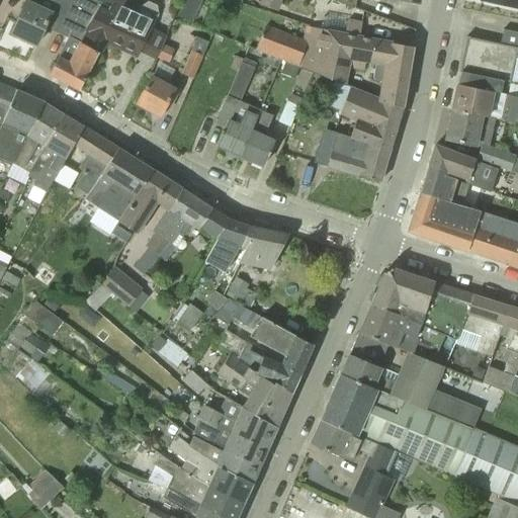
[(55,31),(69,0),(25,0),(11,34),(35,46),(45,26),(55,31)]
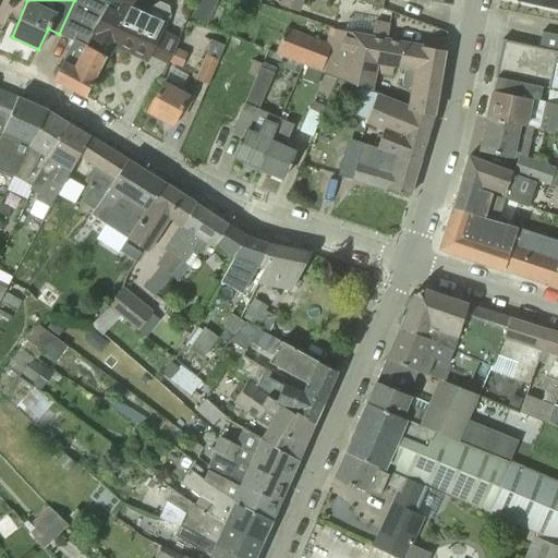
[(93,32),(108,9),(106,8),(91,1),(91,0),(74,0),(59,34),(74,40),(62,63),(52,80),(85,97),(107,58),(85,46),(93,32)]
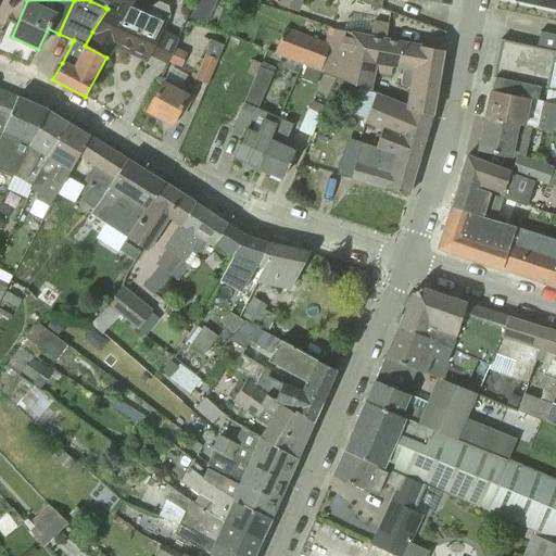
[(178,39),(161,30),(167,15),(168,7),(159,2),(151,7),(136,0),(122,0),(116,13),(108,9),(92,32),(85,46),(106,58),(114,42),(147,58),(149,54),(167,63),(168,62),(174,49),(178,39)]
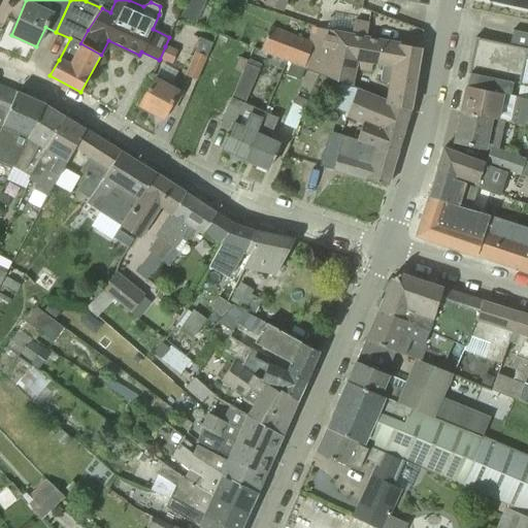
[(203,0),(189,0),(182,18),(195,23),(204,1),(203,0)]
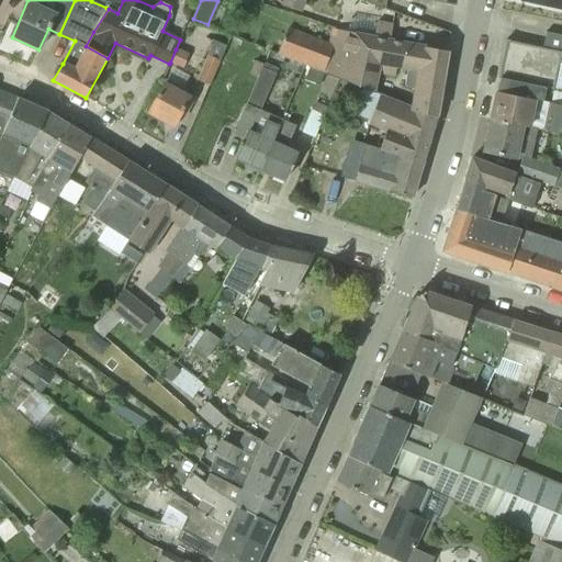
[(282,0),(280,6),(301,13),(304,0),(282,0)]
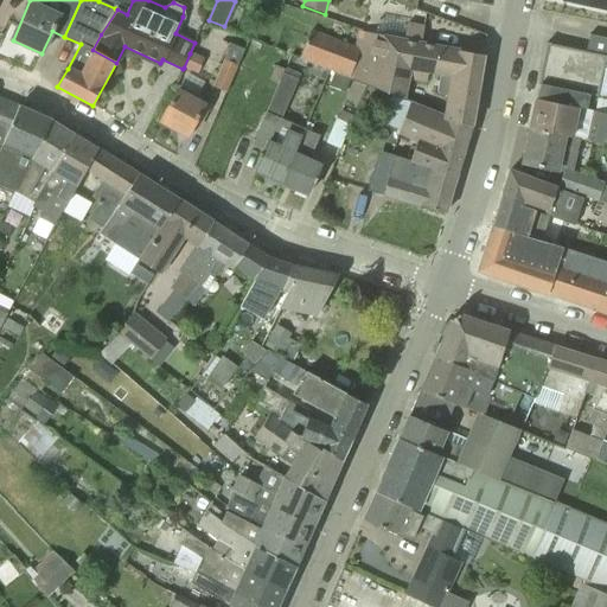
[(491,0),(387,0),(413,10),(414,0),(464,0),(491,4),(491,0)]
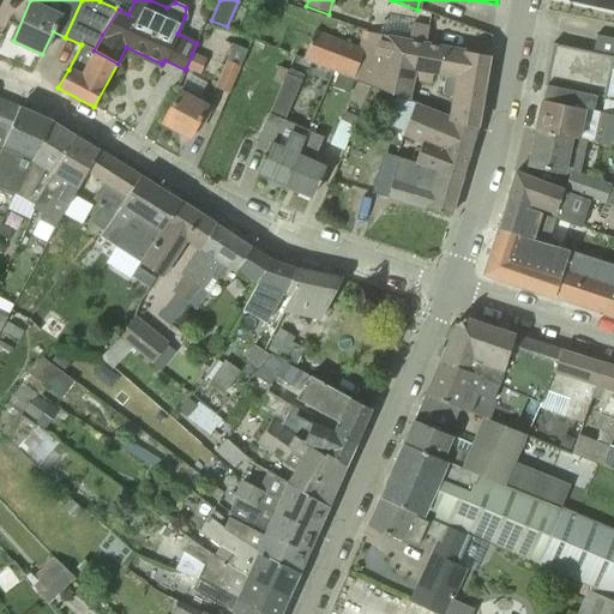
[(613,0),(570,0),(613,10),(613,0)]
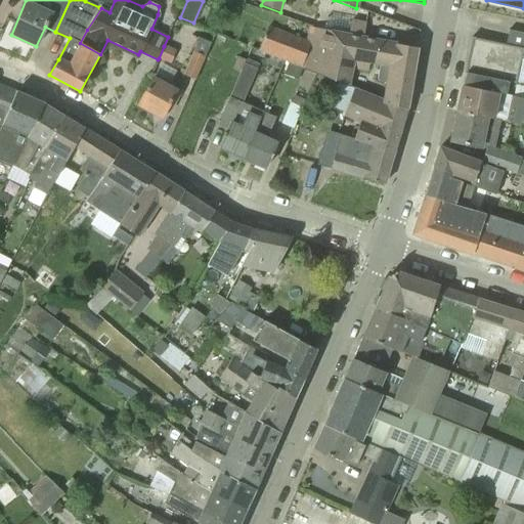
[(390,84),(387,101),(406,108),(417,48),(363,38),(365,24),(351,20),(349,35),(311,28),(308,41),(268,26),(258,51),(288,62),(303,69),(349,86),(353,70),(367,73),(368,64),(379,67),(377,79),(379,82),(390,84)]
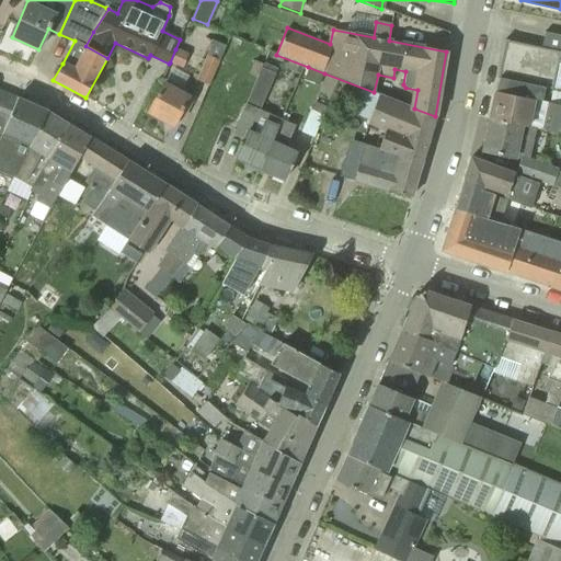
[(560,90),(560,34),(545,31),(541,47),(505,39),(496,79),(499,79),(544,88),(552,90),(552,89),(560,90)]
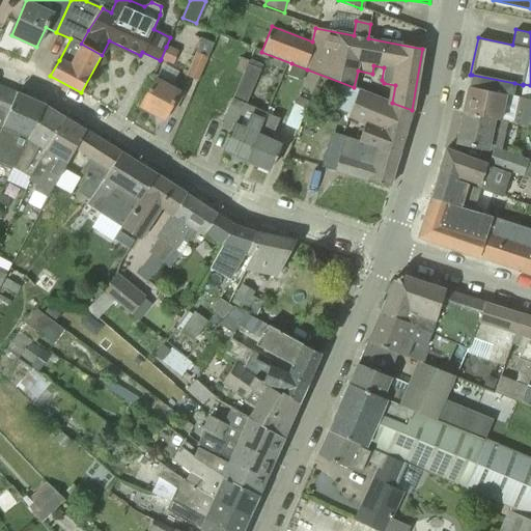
[(198,81),(207,57),(217,35),(204,30),(195,53),(186,76),(198,81)]
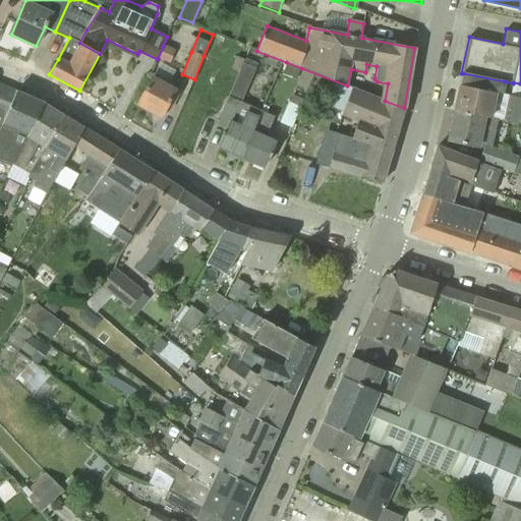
[(170,63),(174,51),(163,46),(158,58),(170,63)]
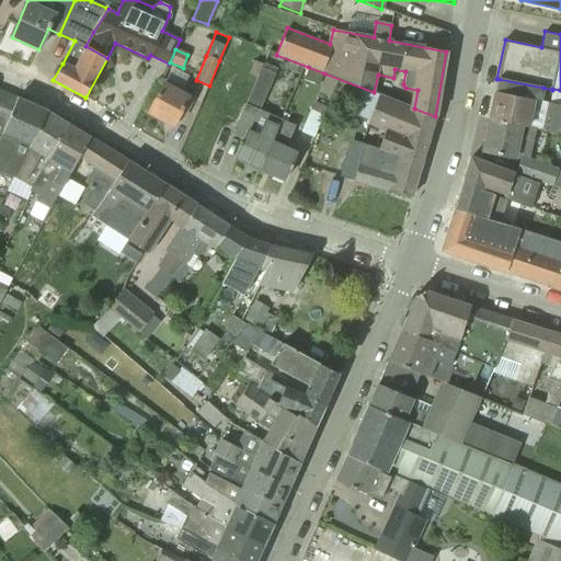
[(258,77),(261,68),(263,64),(254,60),(249,73),(258,77)]
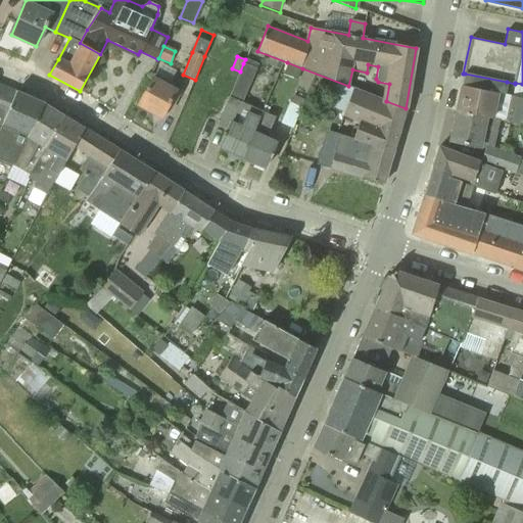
[(297,80),(302,68),(287,62),(283,74),(297,80)]
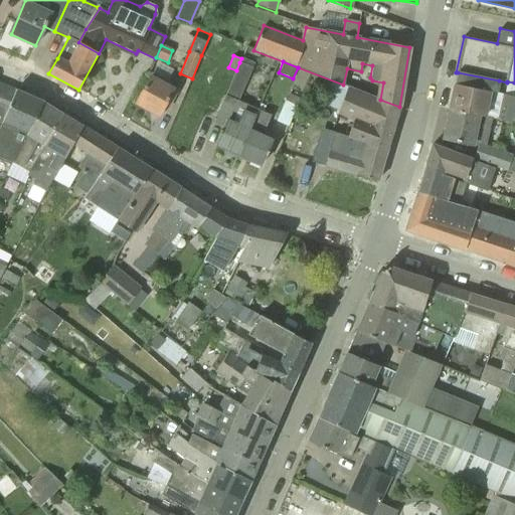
[(238,101),(252,67),(239,62),(236,70),(224,98),(234,102),(235,100),(238,101)]
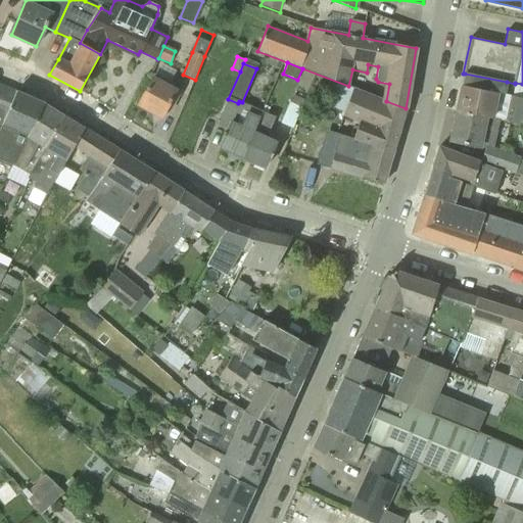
[(168,86),(170,82),(155,74),(153,78),(152,78),(138,105),(161,117),(165,109),(170,111),(180,93),(168,86)]
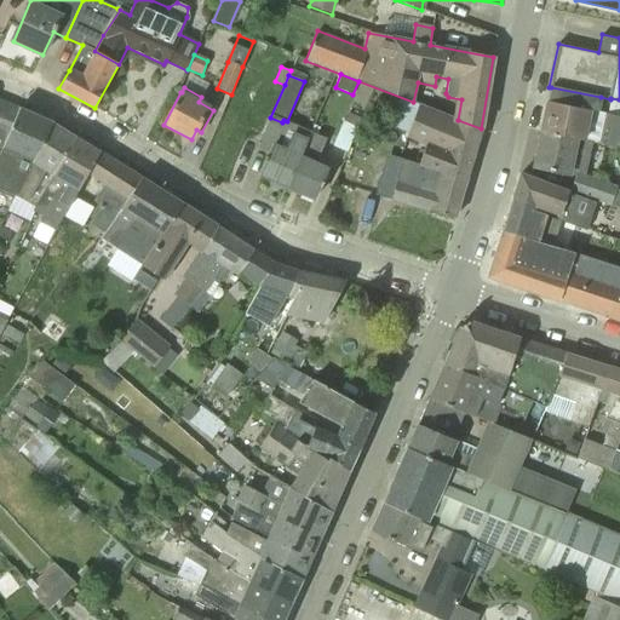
[(619,147),(619,115),(598,112),(601,97),(551,87),(547,102),(541,131),(592,142),(619,147)]
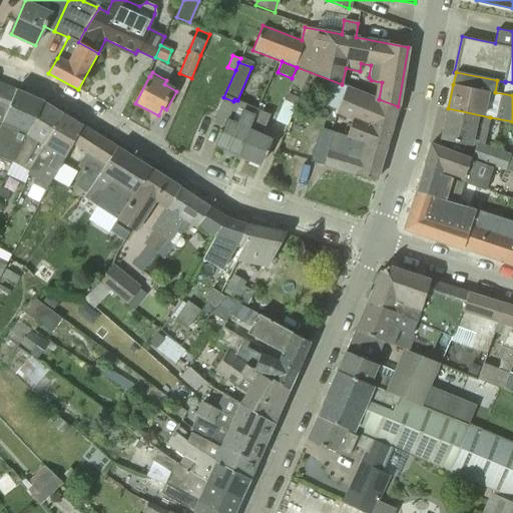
[(17,90),(0,83),(0,156),(13,162),(42,102),(17,90)]
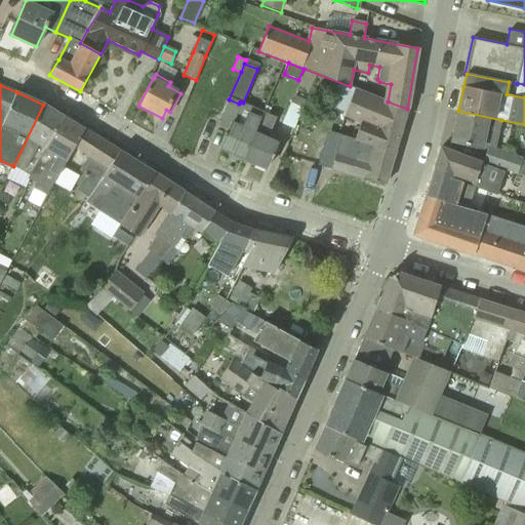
[(395,151),(407,109),(388,102),(355,89),(345,117),(360,123),(354,138),(376,147),(377,146),(395,151)]
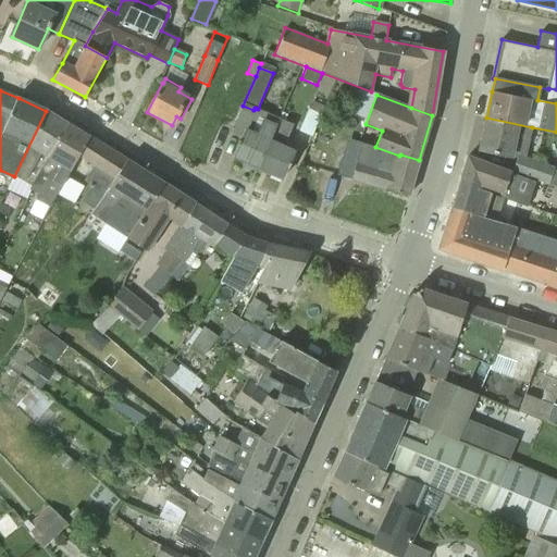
[(280,119),(258,109),(255,108),(254,110),(233,157),(258,168),(270,141),(280,119)]
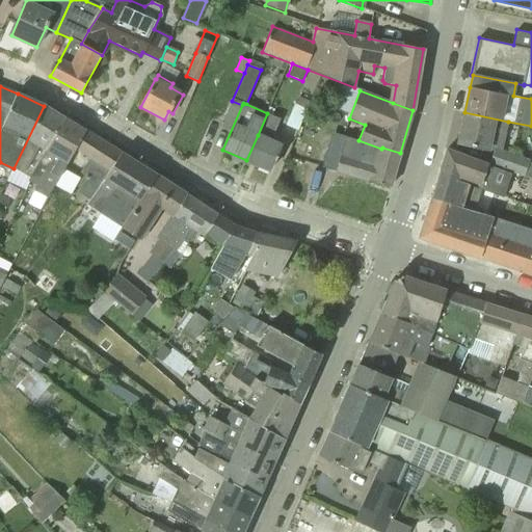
[(297,131),(307,110),(294,105),(285,125),(297,131)]
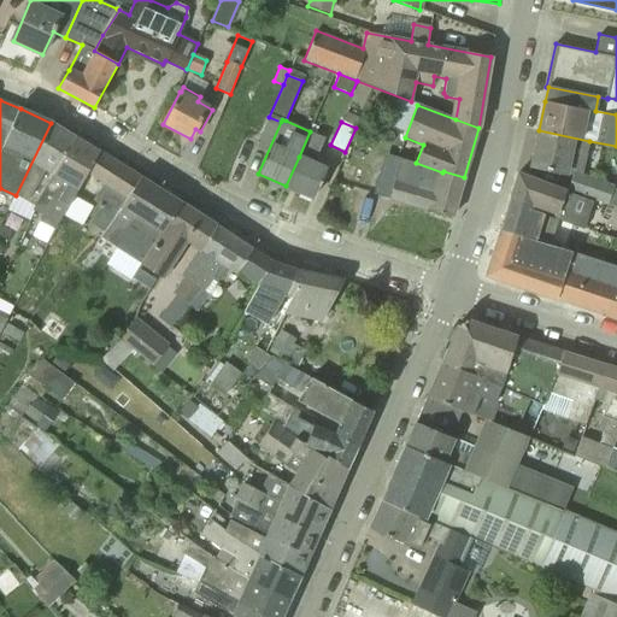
[(54,175),(76,139),(51,123),(16,195),(27,201),(24,205),(33,210),(31,211),(33,211),(54,175)]
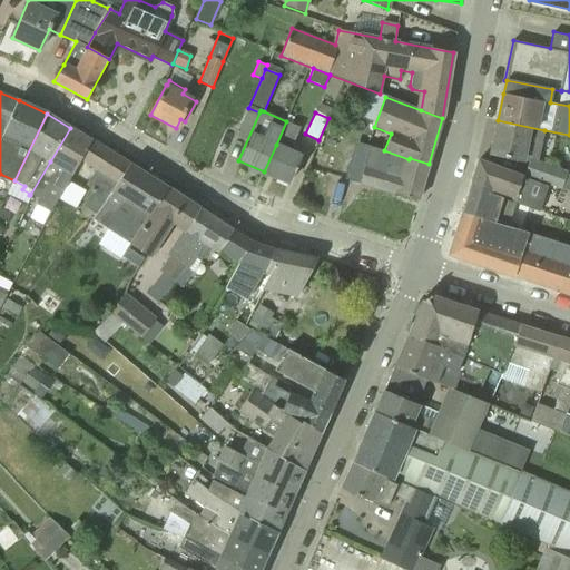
[(569,193),(569,174),(567,174),(568,172),(538,161),(544,130),(498,120),(491,154),(529,161),(523,176),(569,193)]
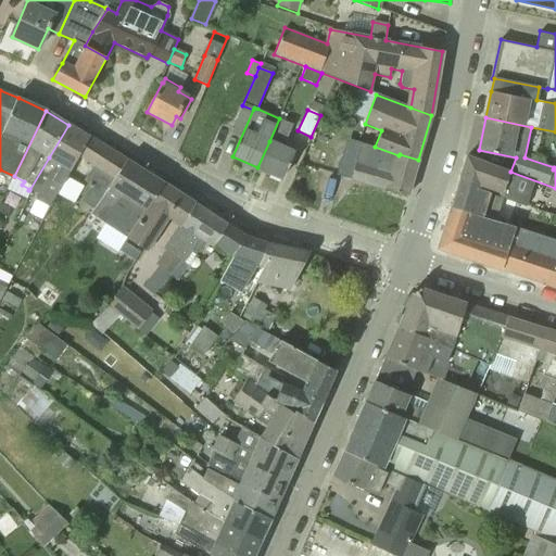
[(282,148),(292,125),(279,118),(269,141),(257,167),(281,178),(293,152),(282,148)]
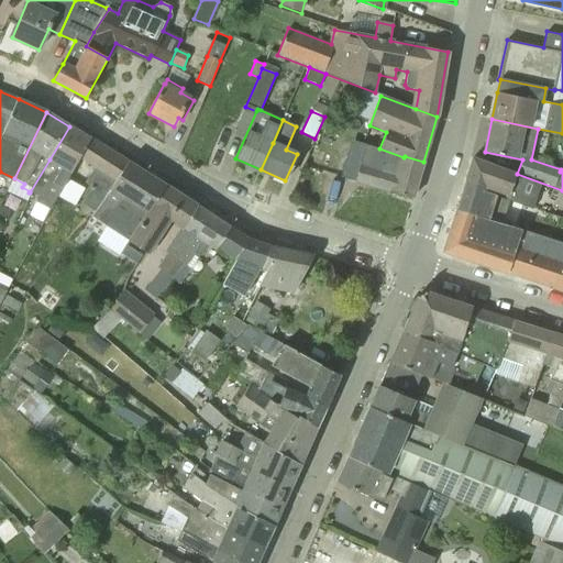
[(80,157),(90,139),(69,127),(50,159),(30,192),(39,197),(35,202),(50,209),(67,179),(80,157)]
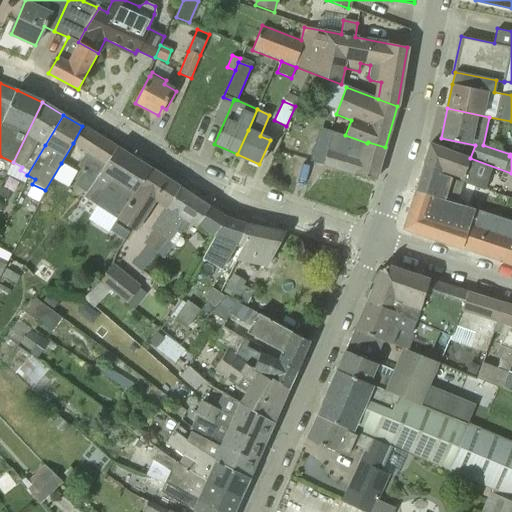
[(81,189),(116,147),(82,126),(73,143),(87,152),(77,167),(84,172),(74,185),(81,189)]
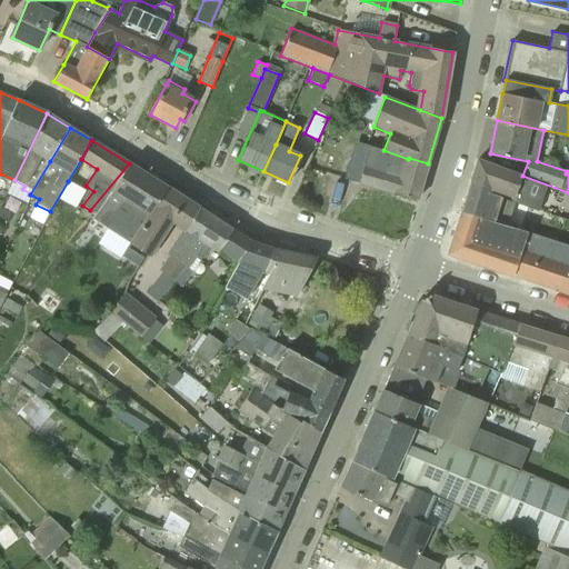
[(417,200),(428,163),(409,158),(408,159),(383,150),(368,146),(365,165),(358,182),(417,200)]
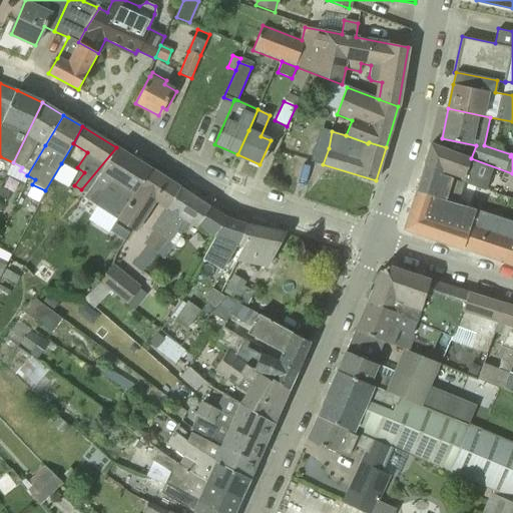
[(316,144),(311,160),(323,164),(329,148),(316,144)]
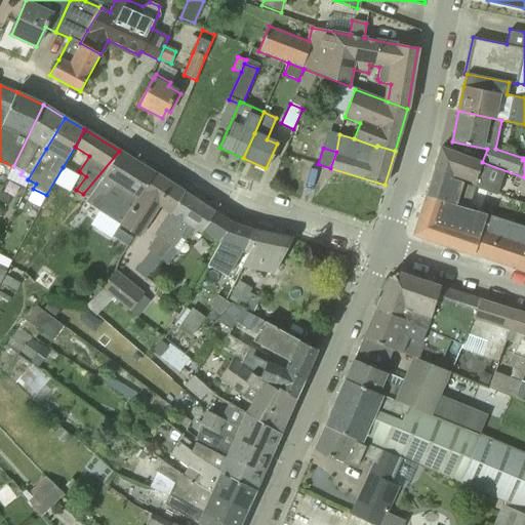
[(524,191),(524,178),(440,150),(434,167),(453,174),(452,175),(473,182),(471,187),(474,188),(509,199),(513,187),(524,191)]
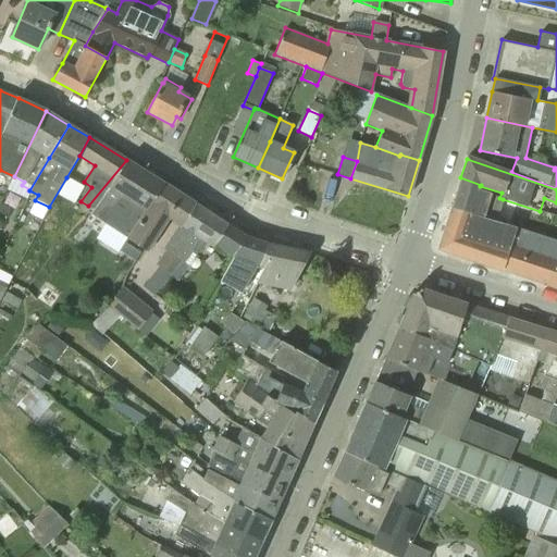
[(124,236),(163,183),(126,160),(88,206),(94,209),(90,214),(124,236)]
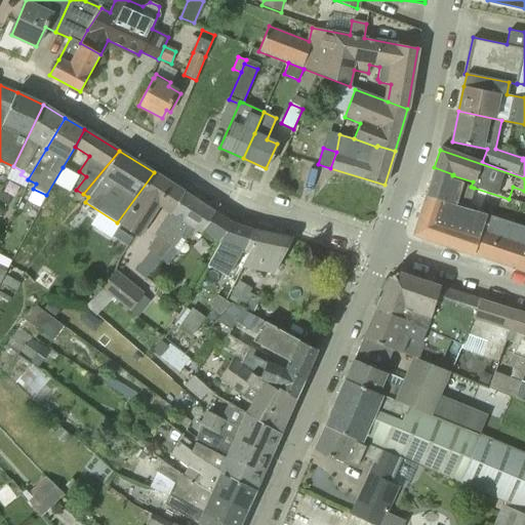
[(63,167),(57,175),(53,183),(69,192),(78,176),(63,167)]
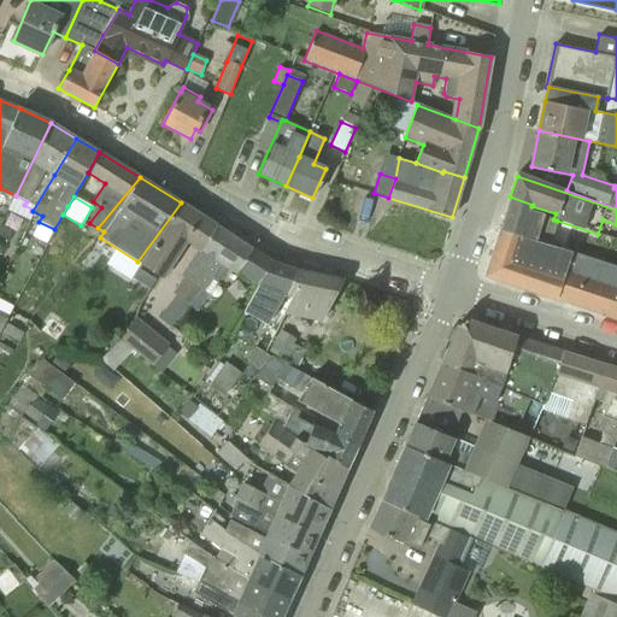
[(553,233),(557,221),(553,219),(530,212),(532,206),(533,205),(510,197),(499,230),(522,238),(548,246),(553,233)]
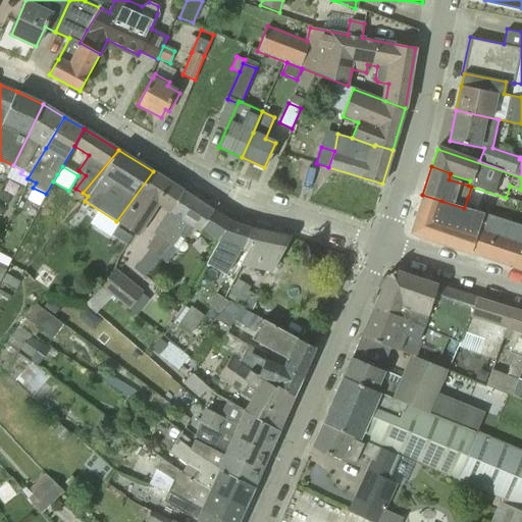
[(167,211),(183,191),(153,171),(116,221),(118,222),(117,223),(138,237),(158,206),(167,211)]
